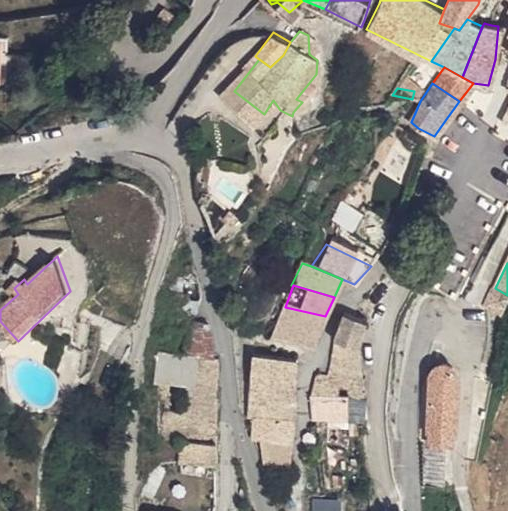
[(507,295),(495,288),(485,308),(503,318),(507,309),(507,295)]
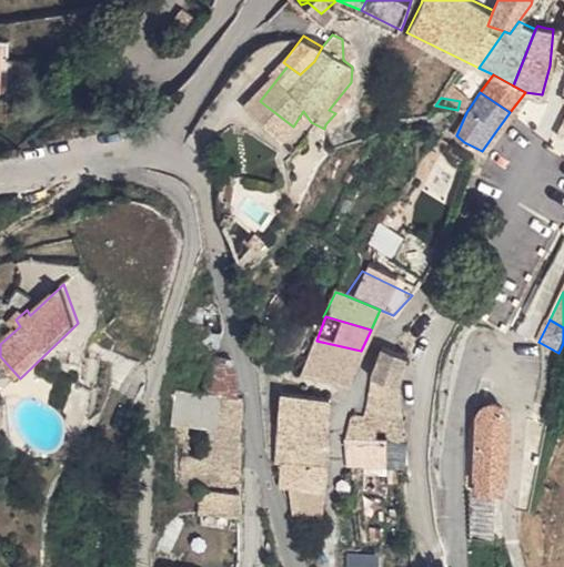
[(198,332),(194,387),(240,391),(227,333),(198,332)]
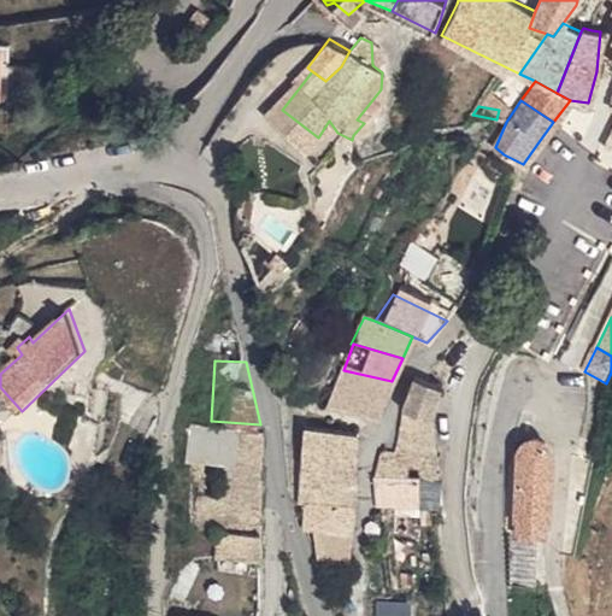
[(374,418),(392,381),(343,370),(341,371),(324,414),(370,421),(374,418)]
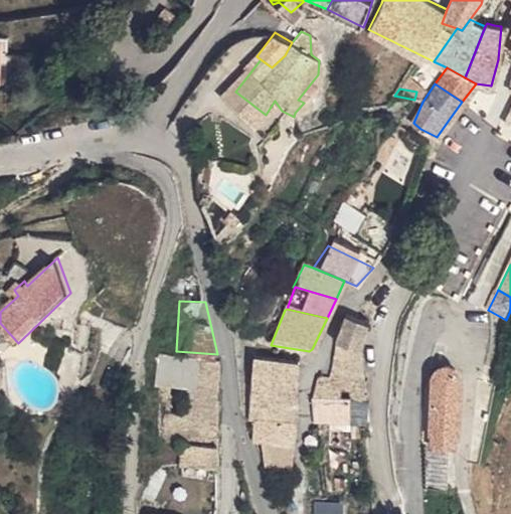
[(359,350),(371,322),(344,316),(335,344),(359,350)]
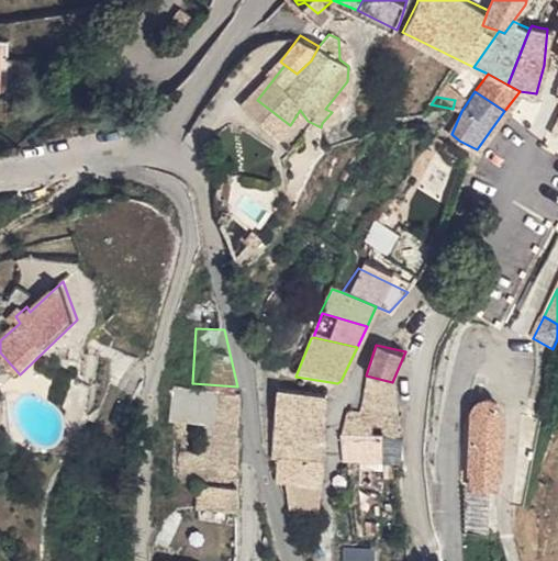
[(366,376),(355,411),(394,413),(392,382),(366,376)]
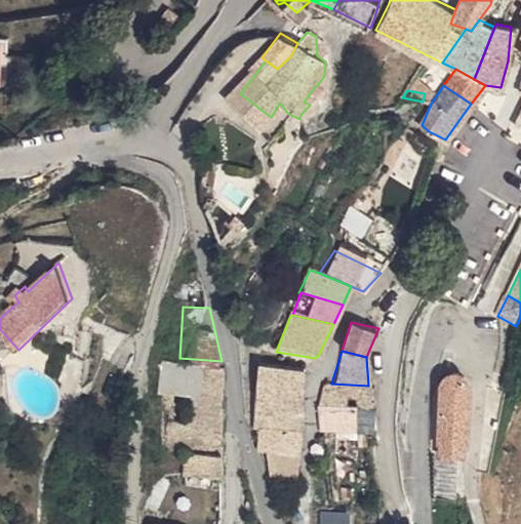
[(179,358),(161,357),(156,390),(161,391),(160,421),(224,430),(223,403),(224,403),(222,361),(179,358)]
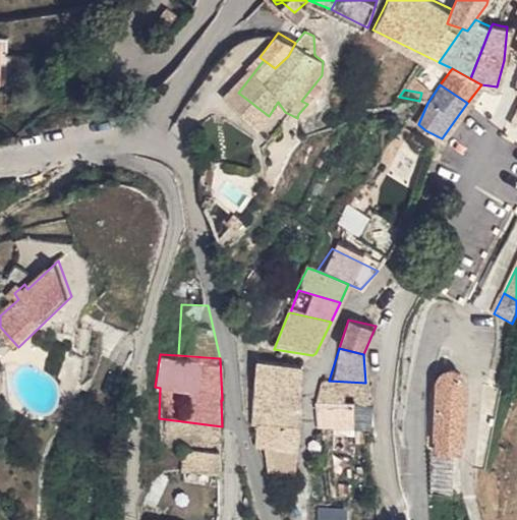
[(255,362),(254,381),(299,387),(299,368),(292,367),(255,362)]
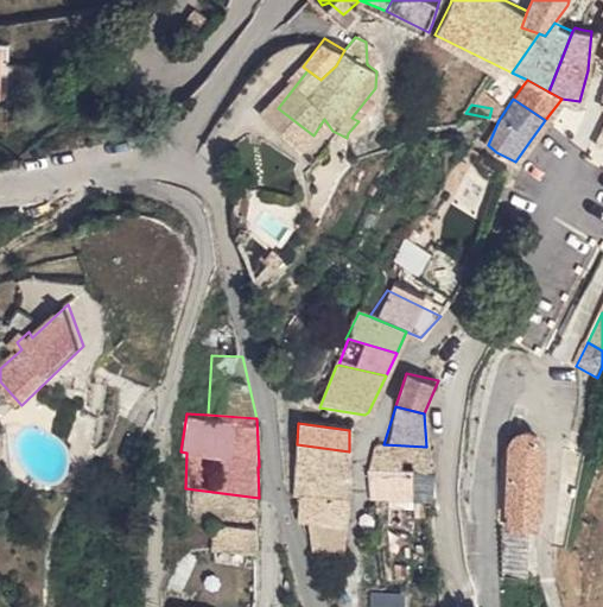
[(297,444),(296,470),(348,478),(349,451),(297,444)]
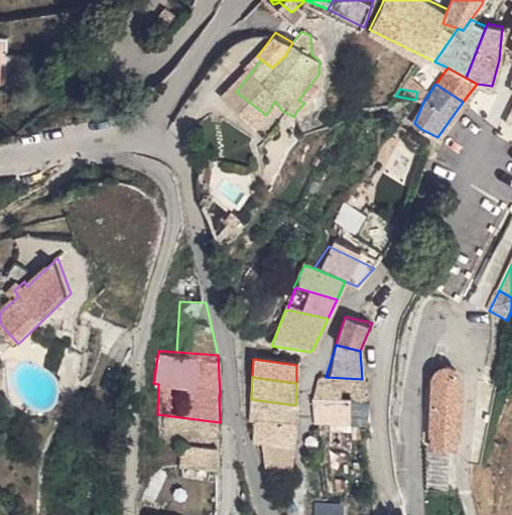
[(362,379),(326,377),(314,377),(312,380),(311,399),(364,400),(362,379)]
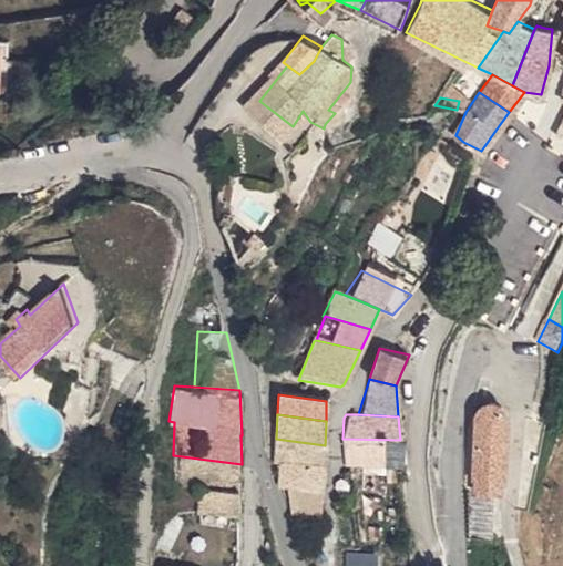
[(480,425),(481,462),(505,461),(505,425),(480,425)]
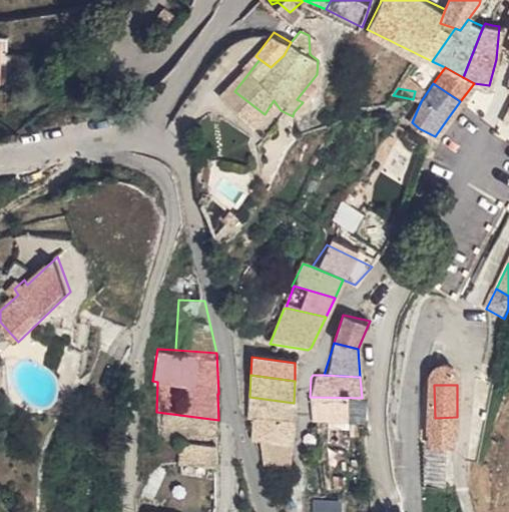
[(248,417),(252,417),(292,423),(294,403),(249,397),(248,417)]
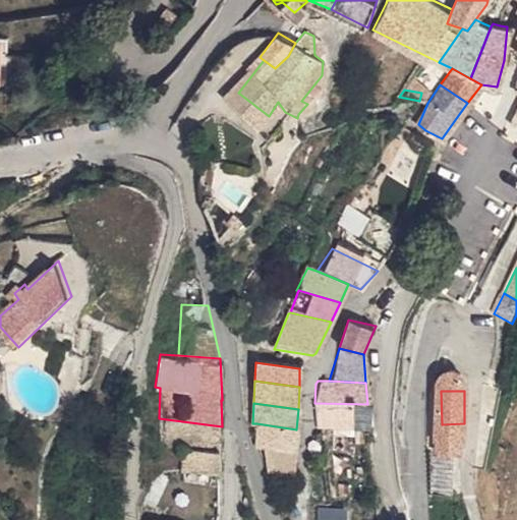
[(317,425),(367,428),(367,404),(314,403),(317,425)]
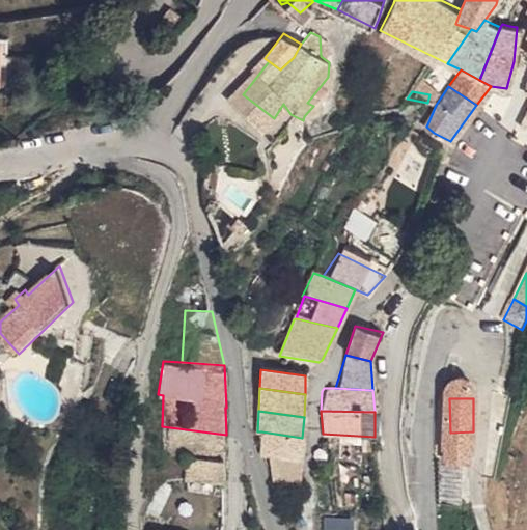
[(227,466),(226,435),(162,426),(161,454),(184,456),(227,466)]
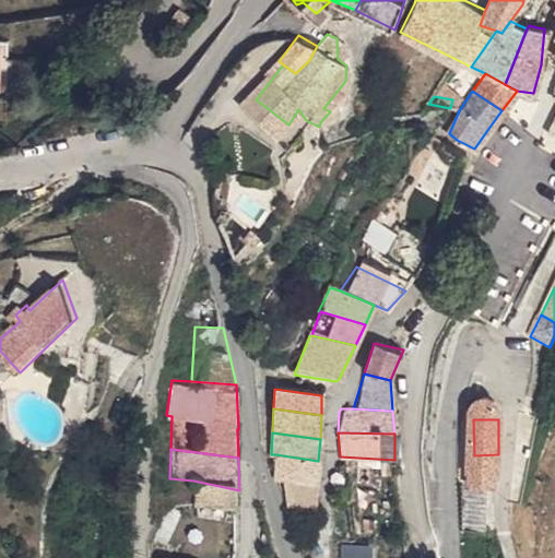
[(275,454),(274,478),(286,479),(318,483),(318,461),(275,454)]
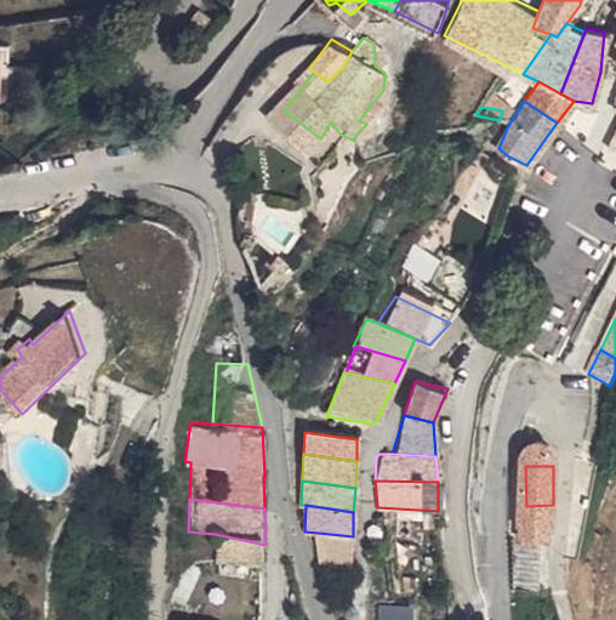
[(548,535),(548,518),(554,517),(553,505),(526,506),(526,535),(548,535)]
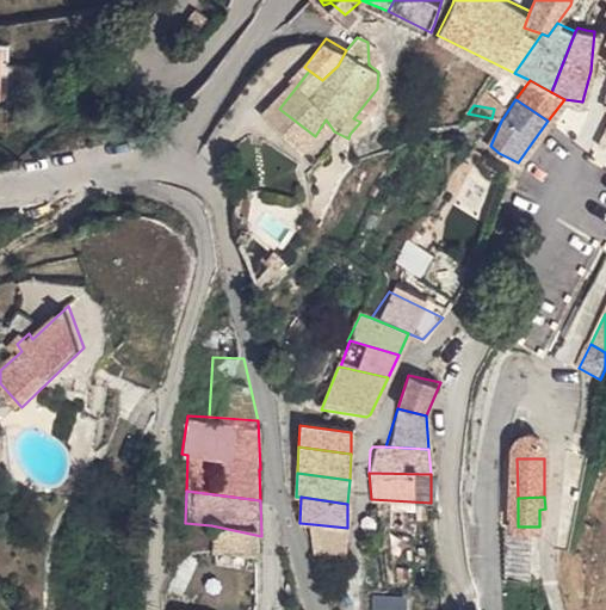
[(345,550),(347,528),(313,524),(309,547),(345,550)]
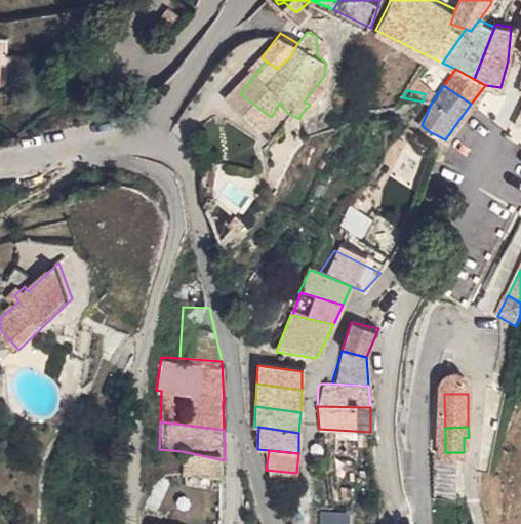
[(227,482),(225,460),(182,451),(181,472),(227,482)]
